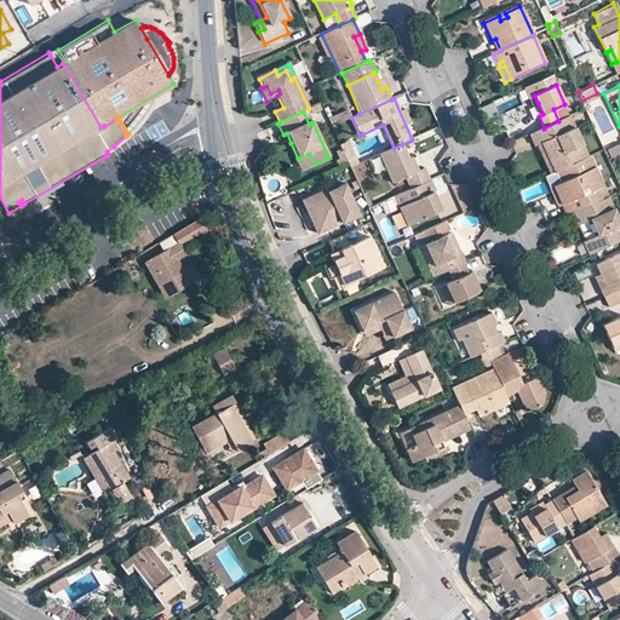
[(556,172),(589,156),(569,116),(558,121),(544,128),(528,136),(533,147),(535,145),(540,143),(554,173),(556,172)]
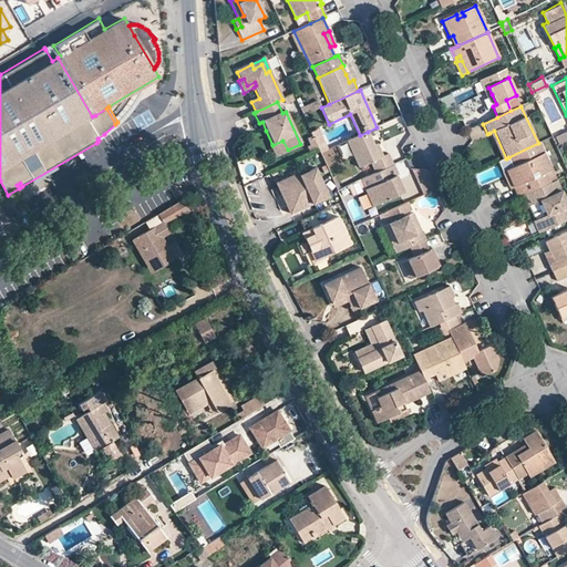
[(552,137),(556,144),(566,138),(566,131),(566,130),(552,137)]
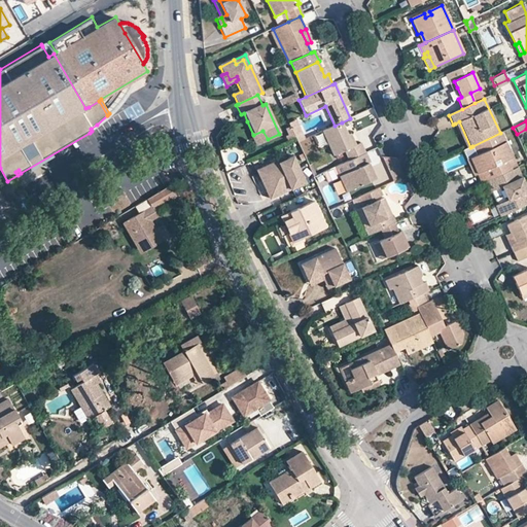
[(296,143),(303,140),(294,121),(288,124),(296,143)]
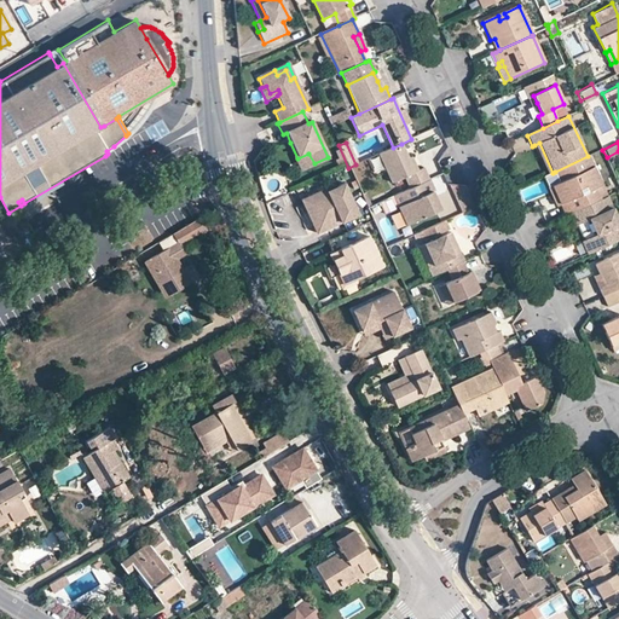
[(548,175),(553,173),(539,143),(534,145),(548,175)]
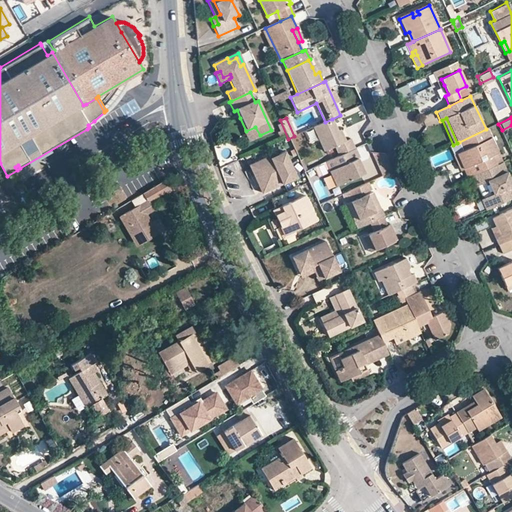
[(338,131),(332,119),(325,122),(313,127),(324,151),(334,146),(339,156),(356,148),(351,138),(346,141),(343,142),(338,131)]
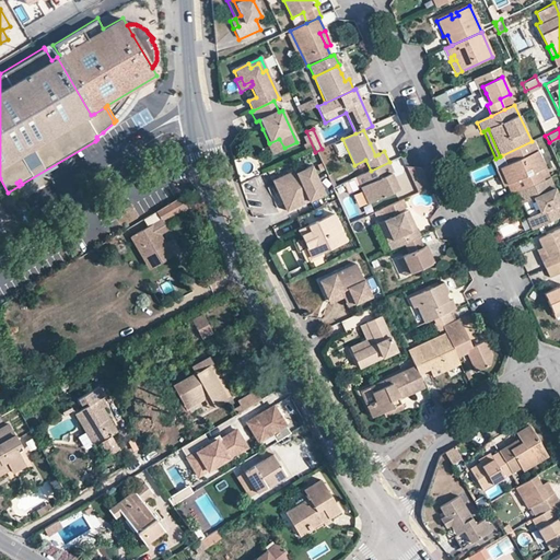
[(279,139),(269,143),(273,153),(284,148),(279,139)]
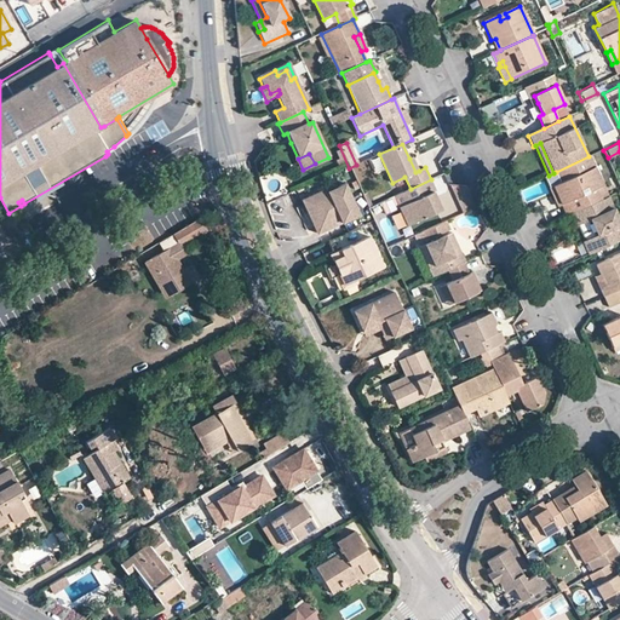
[(561,205),(567,216),(569,214),(601,200),(596,189),(602,187),(589,156),(556,172),(561,183),(552,185),(558,199),(561,197),(563,204),(561,205)]
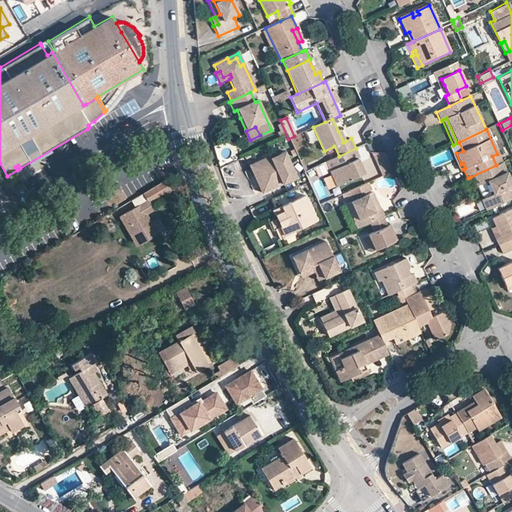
[(453,145),(456,153),(463,151),(459,142),(457,143),(453,145)]
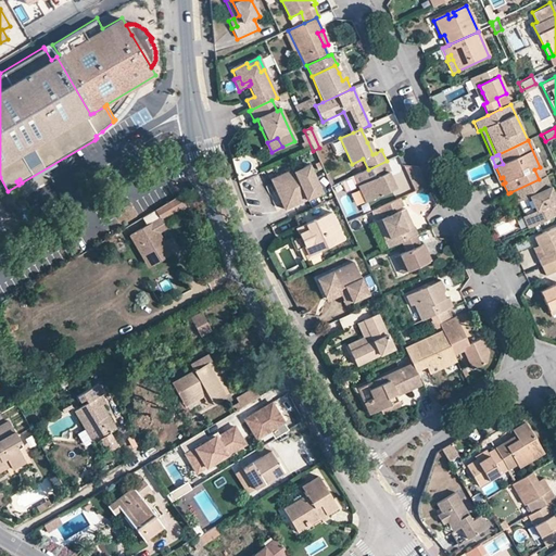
[(368,169),(340,182),(345,193),(357,187),(365,203),(394,189),(389,176),(384,178),(382,175),(387,173),(392,171),(388,161),(387,161),(368,169)]
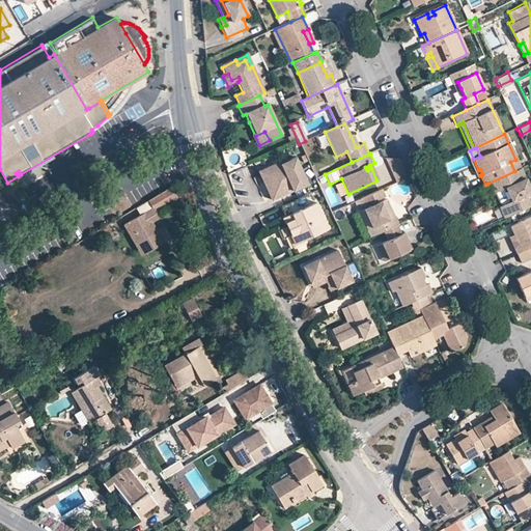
[(279,163),(258,173),(262,180),(266,178),(270,189),(266,190),(272,201),(279,197),(278,193),(290,188),(292,192),(306,185),(295,158),(287,162),(280,165),(279,163)]
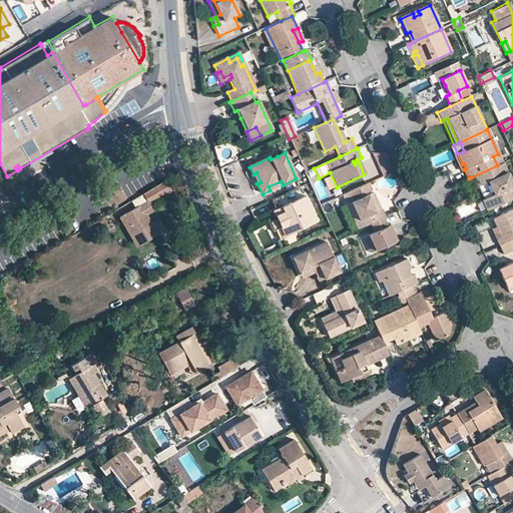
[(386,155),(373,153),(383,177),(394,172),(386,155)]
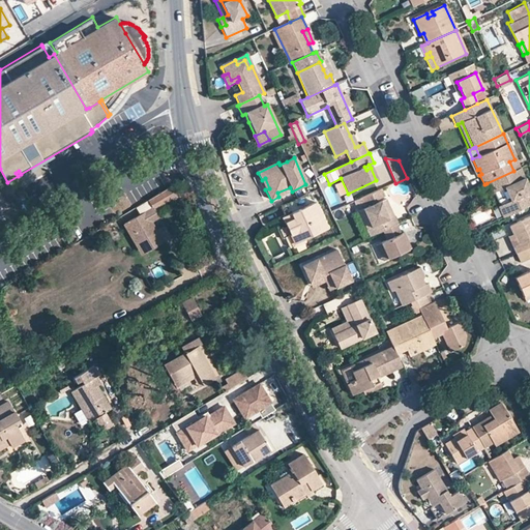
[(497,207),(503,217),(529,205),(529,193),(519,169),(513,171),(487,183),(491,194),(503,188),(509,202),(497,207)]
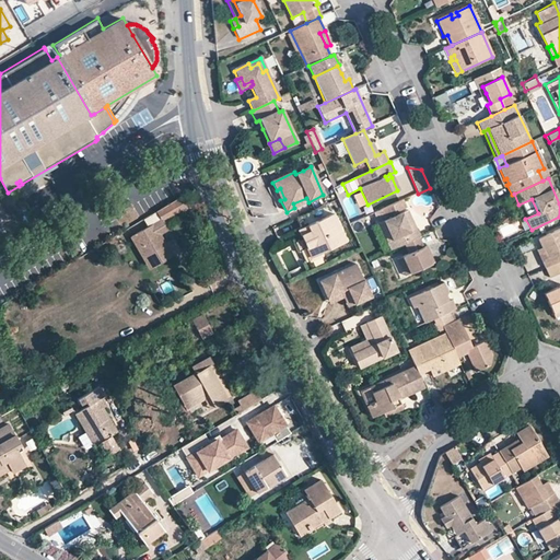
[(155,211),(161,221),(186,207),(179,196),(155,211)]
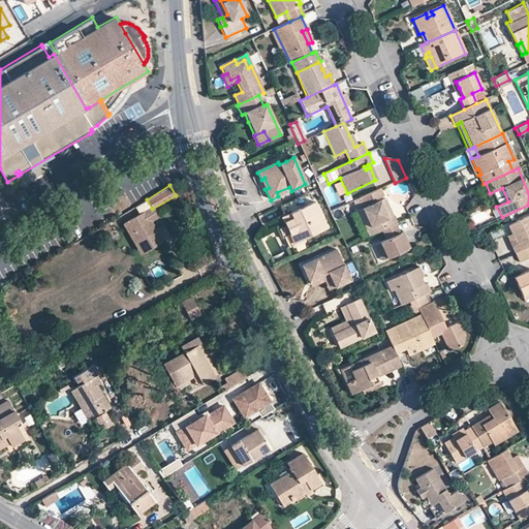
[(278,196),(291,191),(289,187),(277,192),(278,196)]
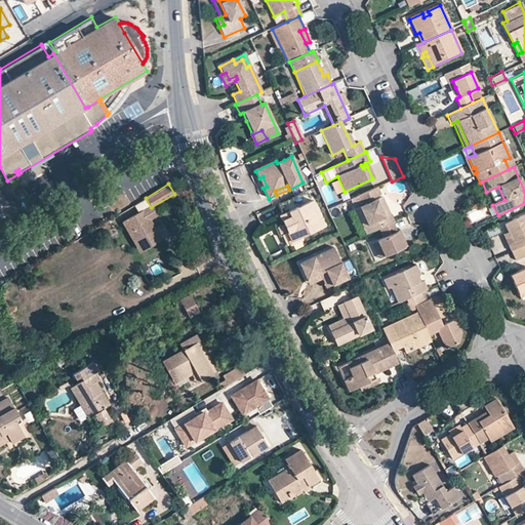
[(498,187),(486,192),(492,205),(505,200),(498,187)]
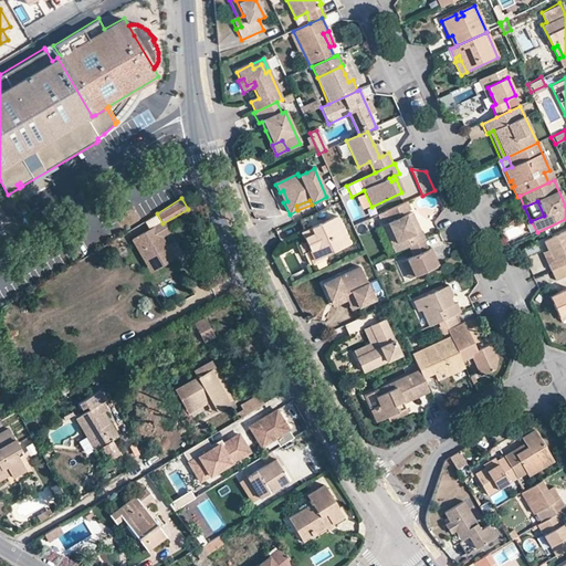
[(408,202),(379,216),(383,223),(411,210),(408,202)]
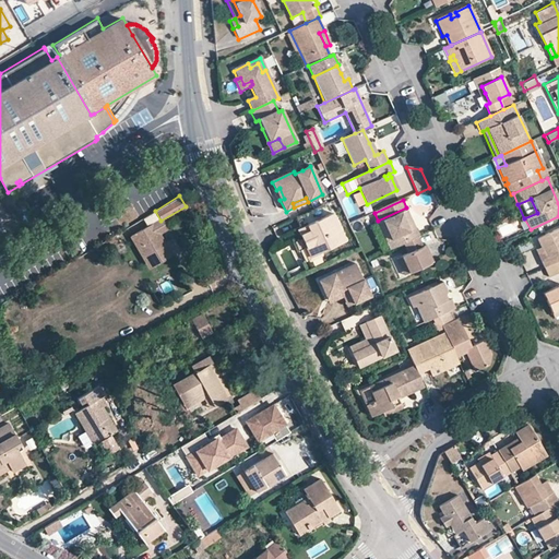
[(379,223),(391,249),(403,244),(409,240),(418,237),(419,236),(416,227),(414,228),(409,218),(412,217),(407,210),(379,223)]
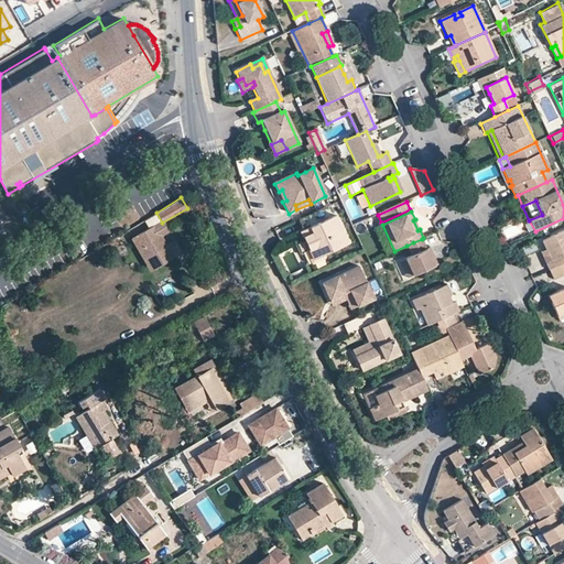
[(347,243),(334,216),(300,231),(308,251),(313,259),(323,255),(347,243)]
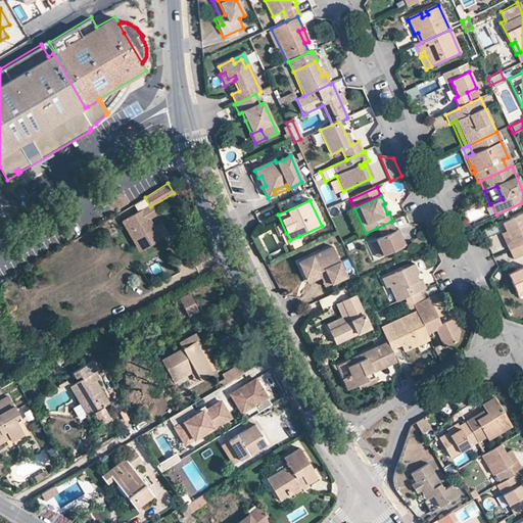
[(134,242),(154,230),(141,209),(122,222),(134,242)]
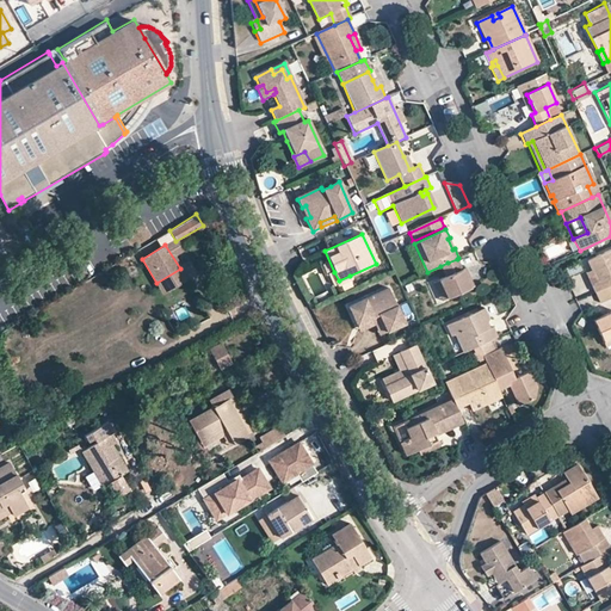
[(591,271),(596,283),(591,285),(594,292),(610,284),(610,250),(586,261),(591,271)]
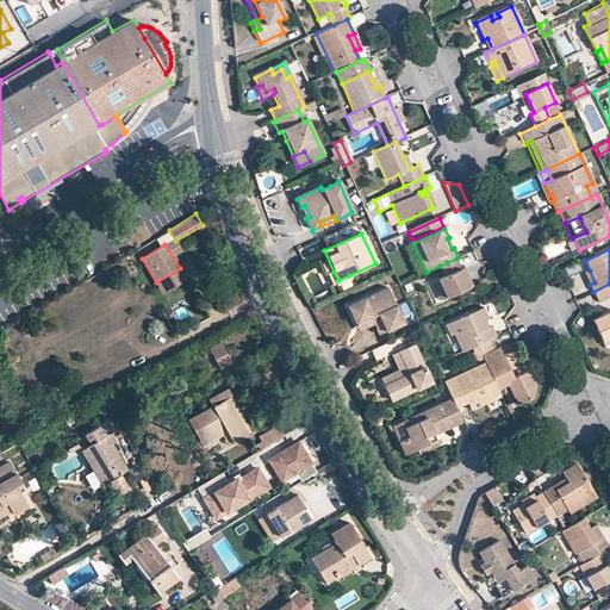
[(439,280),(446,298),(468,287),(461,269),(456,259),(447,262),(440,266),(444,278),(439,280)]
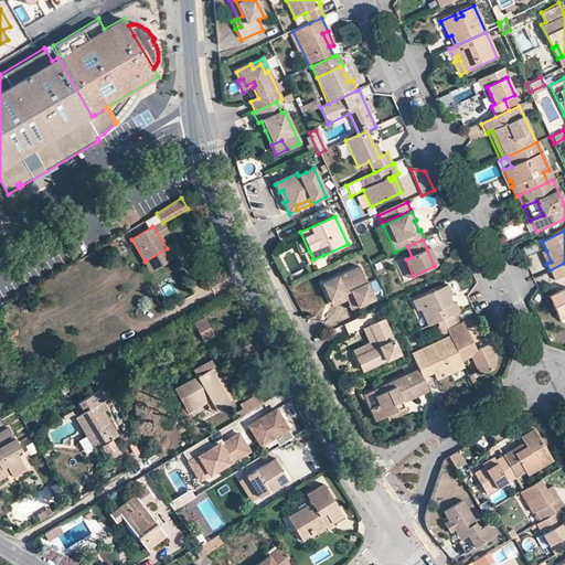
[(172,257),(167,248),(145,262),(150,270),(172,257)]
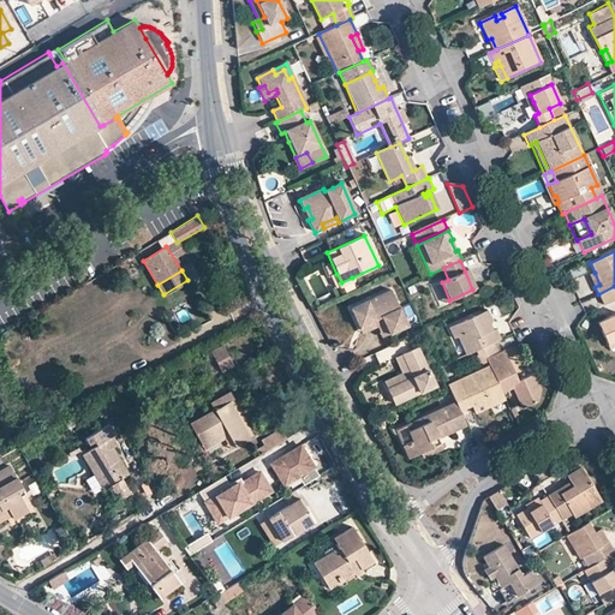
[(465,272),(472,290),(476,288),(467,270),(465,272)]
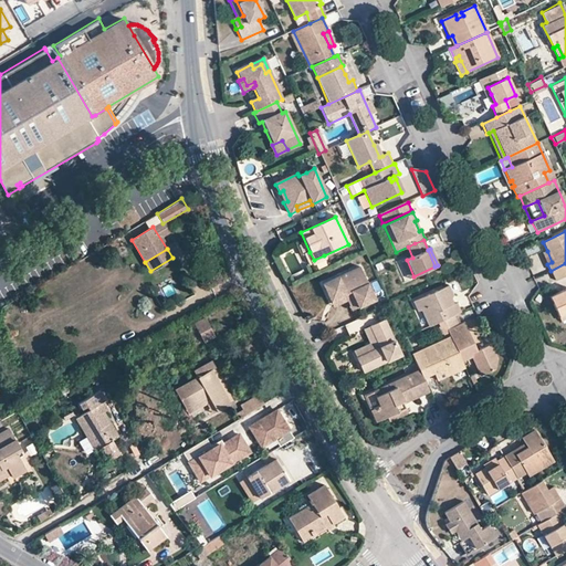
[(543,253),(547,264),(552,262),(547,251),(543,253)]
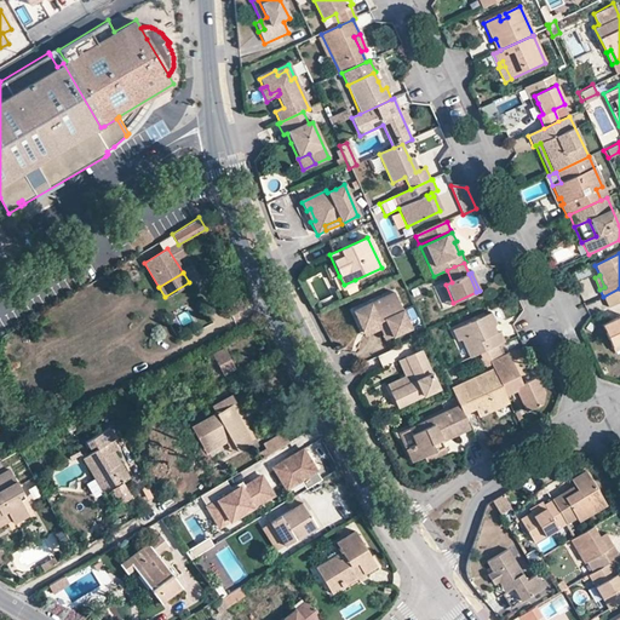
[(342,291),(356,283),(355,280),(344,285),(339,276),(336,279),(342,291)]
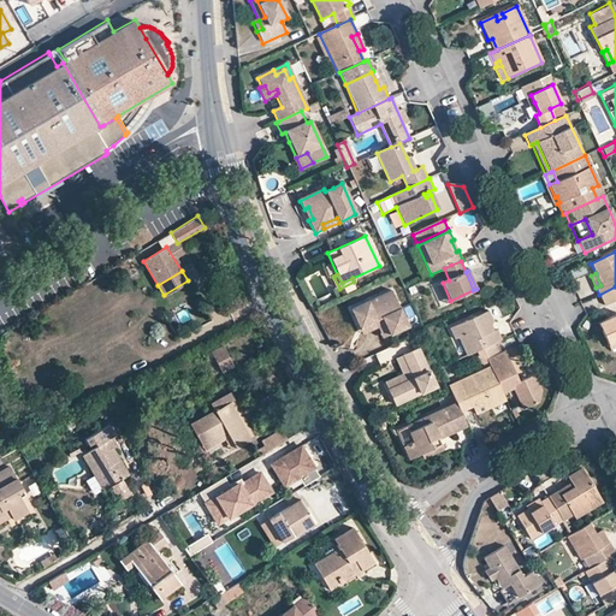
[(437,286),(444,303),(450,301),(443,283),(437,286)]
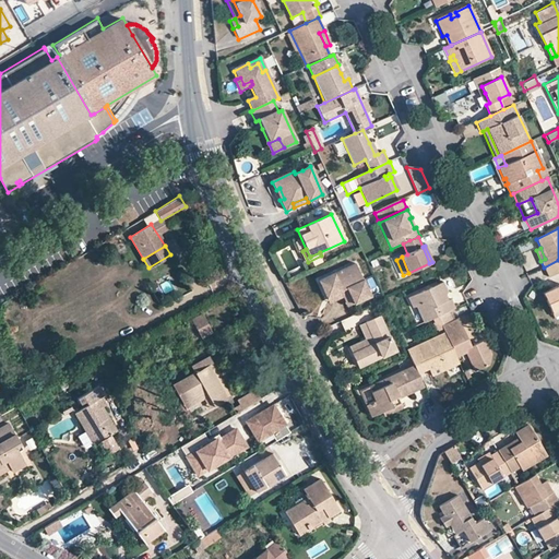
[(558,260),(544,268),(548,276),(558,272),(558,260)]
